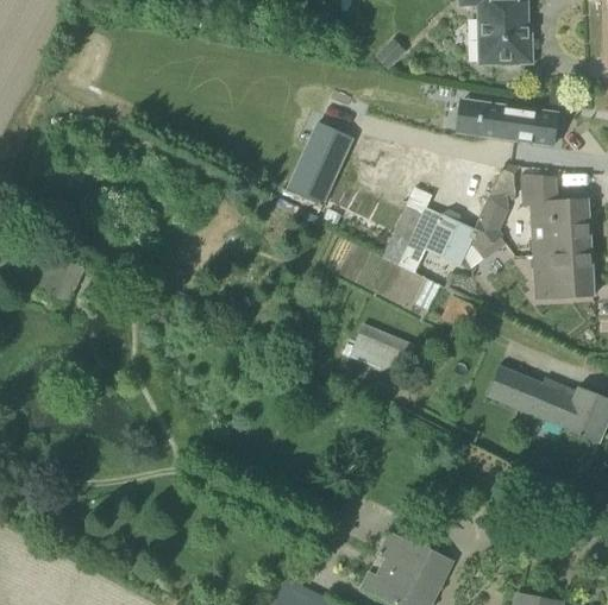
[(503,1),(503,0),(461,0),(461,4),(480,4),(482,62),(503,62),(503,65),(520,64),(520,61),(532,61),(531,24),(527,25),(527,1),(503,1)]
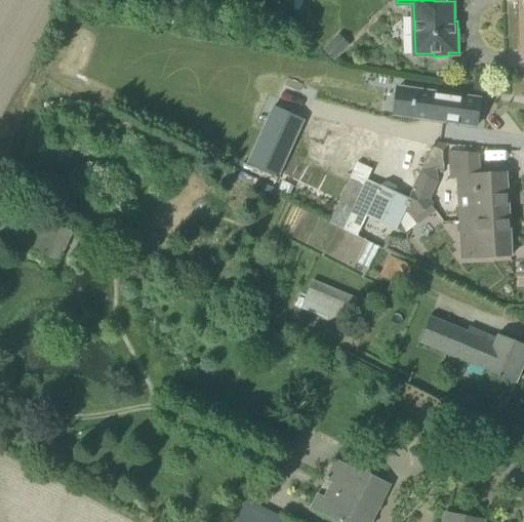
[(334,58),(350,43),(338,32),(323,47),(334,58)]
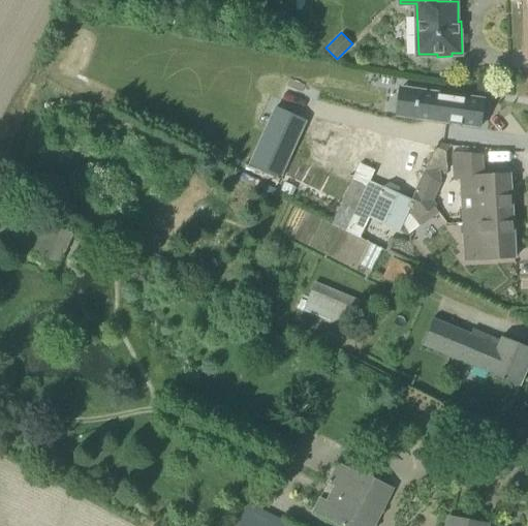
[(482,98),(418,90),(414,118),(478,126),(482,98)]
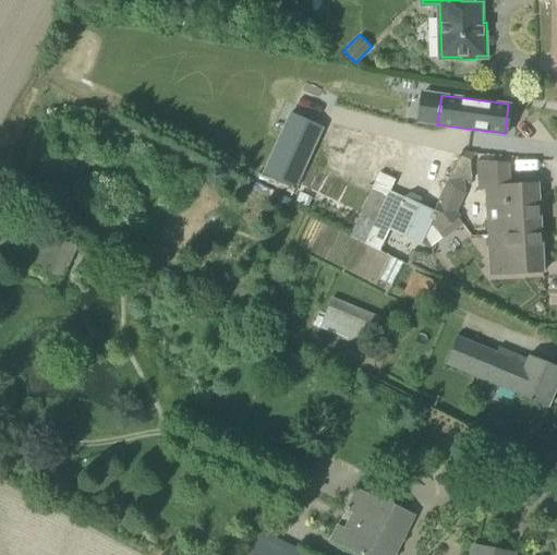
[(297,186),(324,124),(291,110),(264,171),(297,186)]
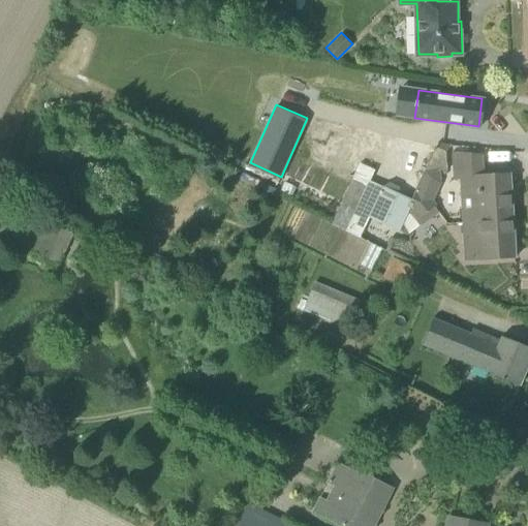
[(425,169),(415,191),(434,199),(441,182),(440,169),(448,168),(446,150),(436,147),(425,169)]
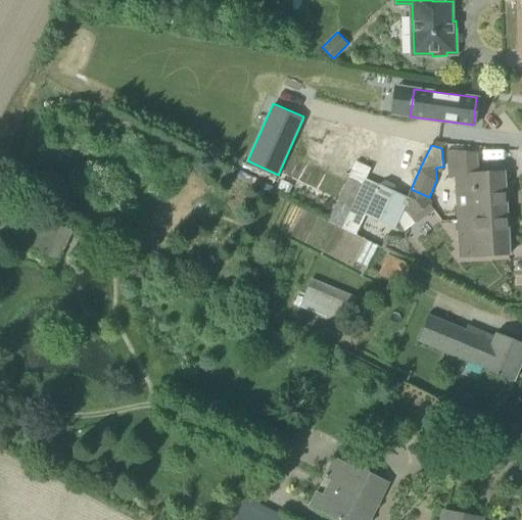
[(447,177),(456,176),(458,219),(509,216),(506,171),(475,172),(474,152),(446,149),(447,177)]
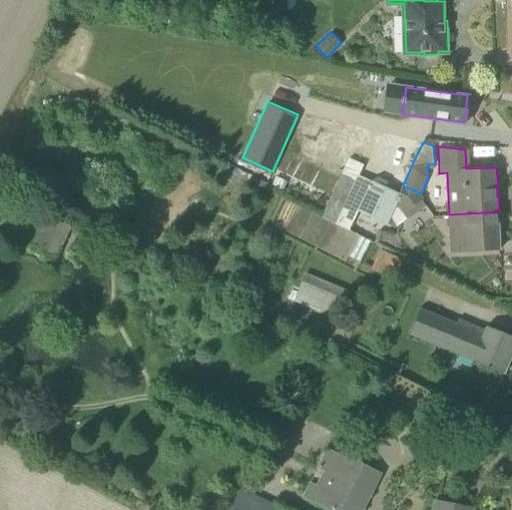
[(343,172),(329,201),(344,208),(357,179),(343,172)]
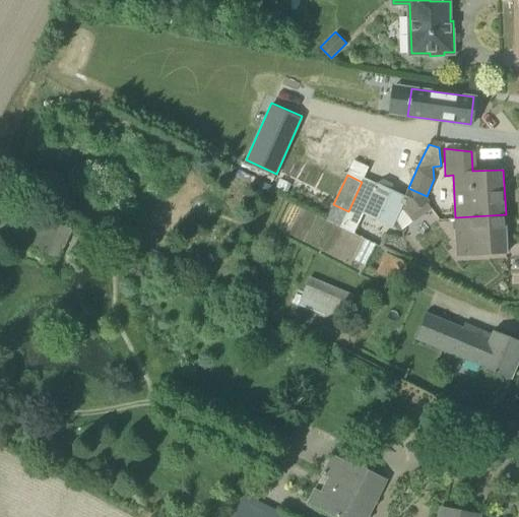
[(399,208),(405,196),(378,183),(364,211),(391,224),(399,208)]
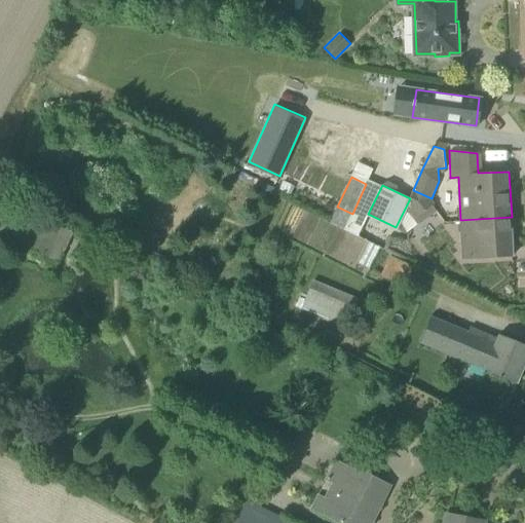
[(32,210),(17,238),(50,256),(65,226),(32,210)]
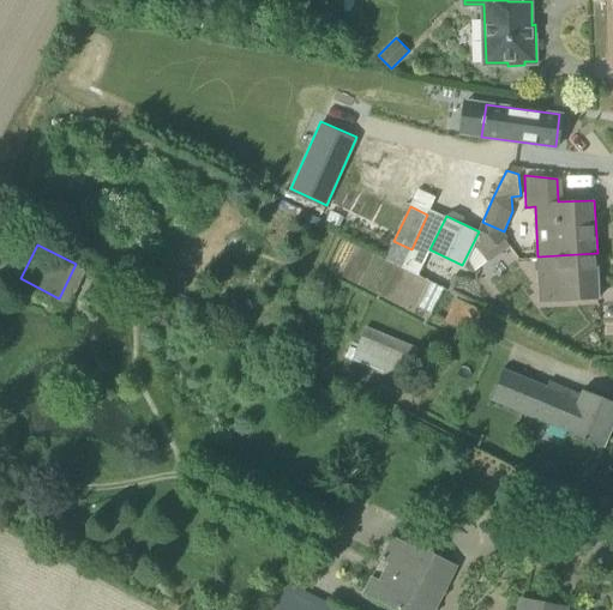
[(600,296),(598,253),(538,257),(540,299),(560,297),(560,300),(600,296)]
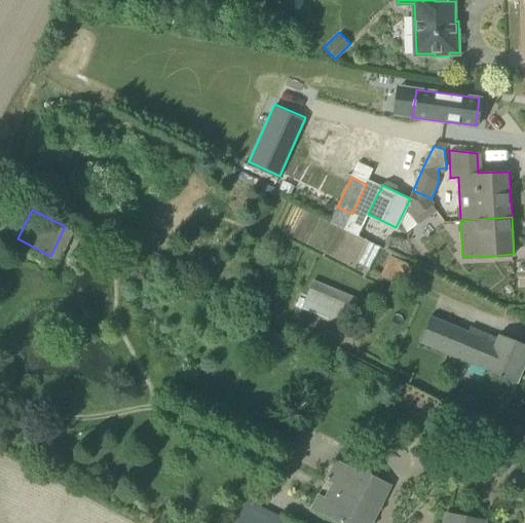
[(357,263),(361,255),(371,261),(379,247),(366,238),(362,247),(346,237),(338,253),(357,263)]
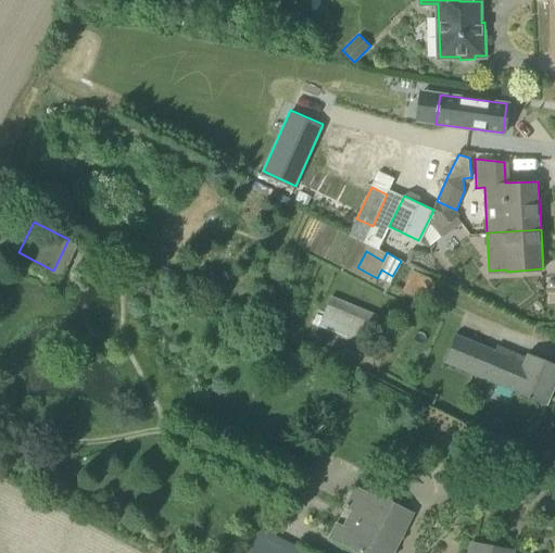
[(368,343),(380,316),(332,296),(319,324),(368,343)]
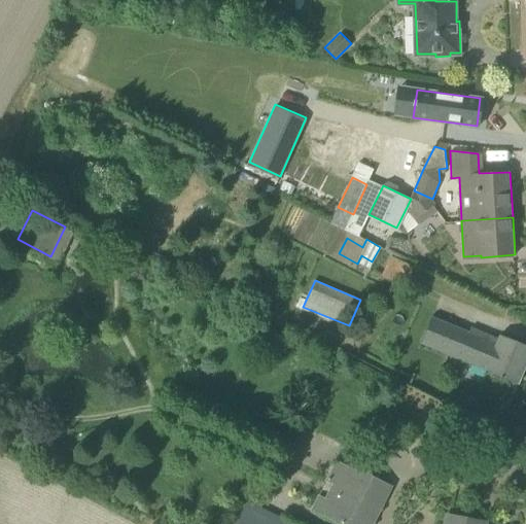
[(525,344),(500,334),(496,342),(432,315),(422,342),(519,382),(525,364),(525,344)]
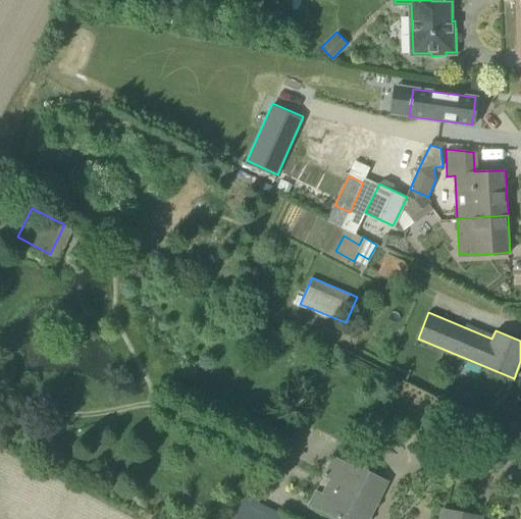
[(322,491),(316,488),(307,505),(334,518),(368,518),(388,480),(347,460),(346,462),(332,455),(322,475),(329,478),(322,491)]
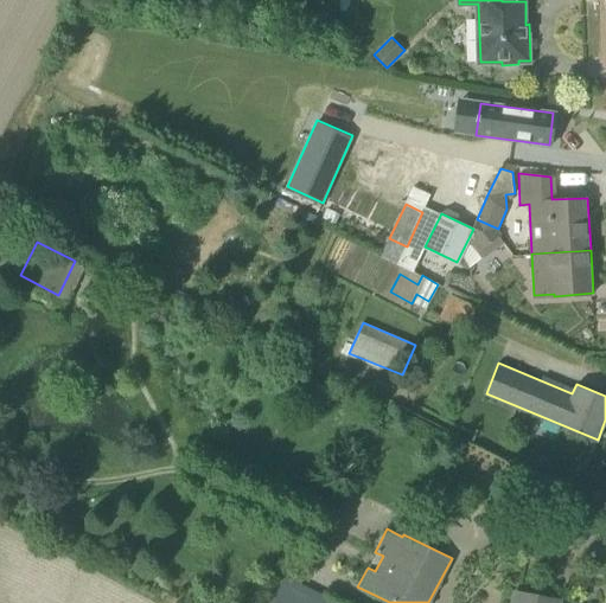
[(342,602),(287,576),(273,602),(342,602)]
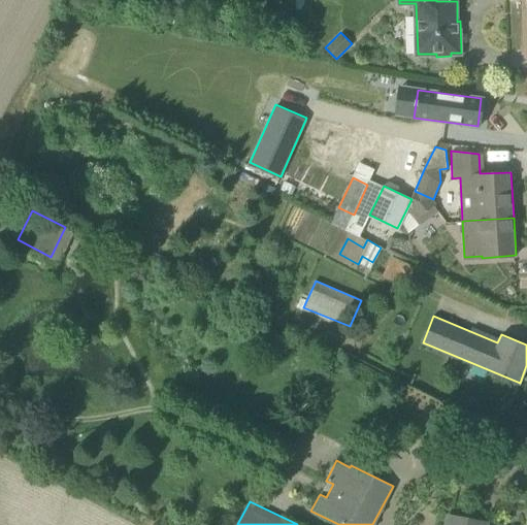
[(487,524),(488,522),(449,514),(447,524),(487,524)]
